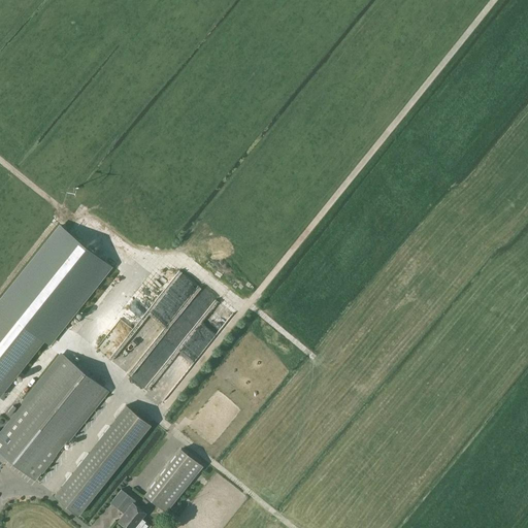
[(0,392),(43,338),(48,343),(111,265),(61,225),(0,301),(0,392)]
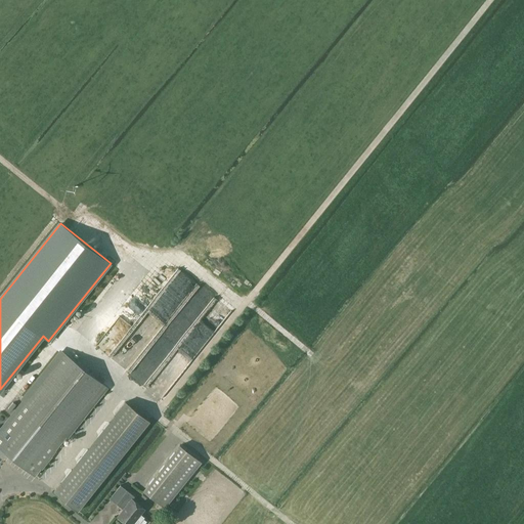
[(170,261),(125,301),(135,313),(181,273),(170,261)]
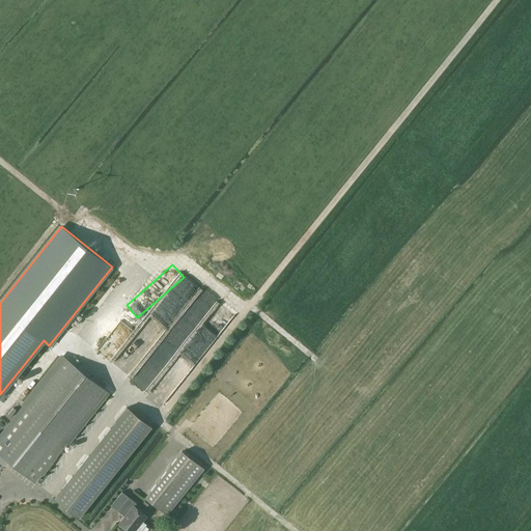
[(206,315),(219,302),(201,285),(189,300),(206,315)]
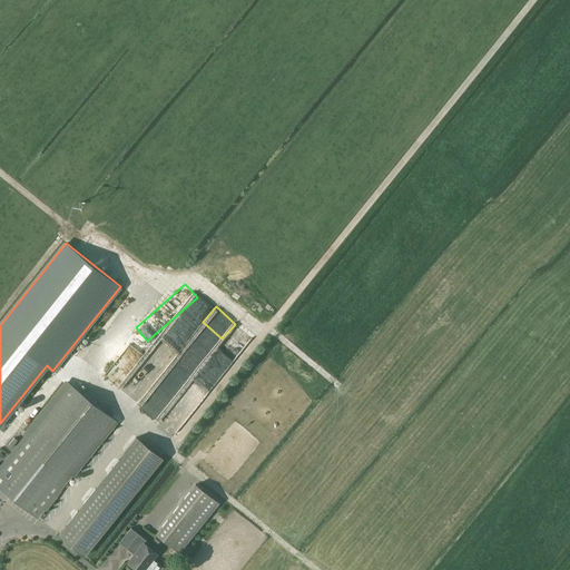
[(202,386),(214,390),(219,372),(207,367),(202,386)]
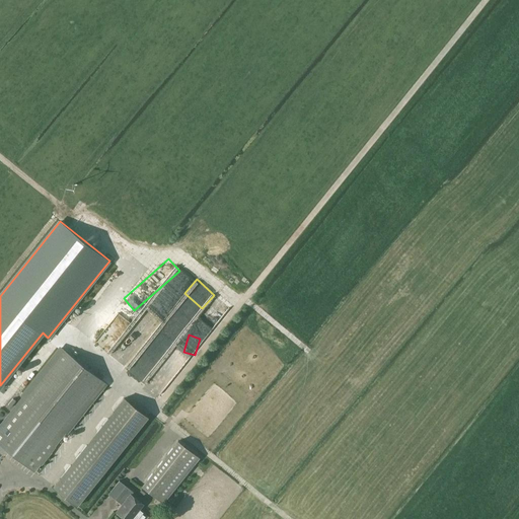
[(0,442),(35,471),(105,382),(62,348),(0,424),(0,442)]
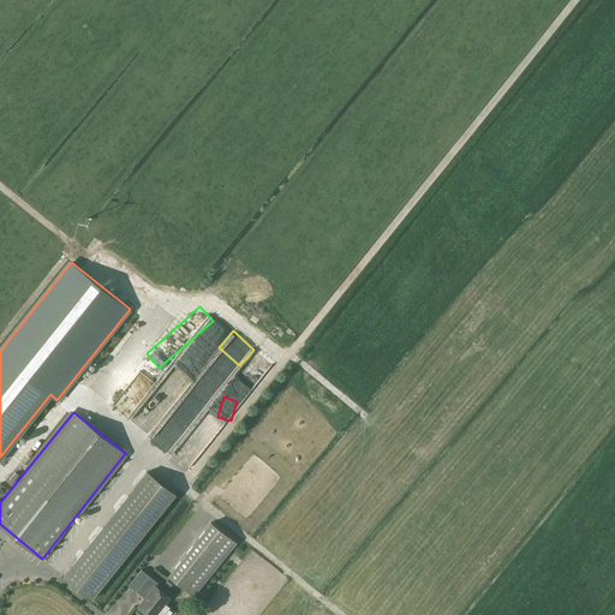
[(93,598),(175,494),(148,471),(64,575),(93,598)]
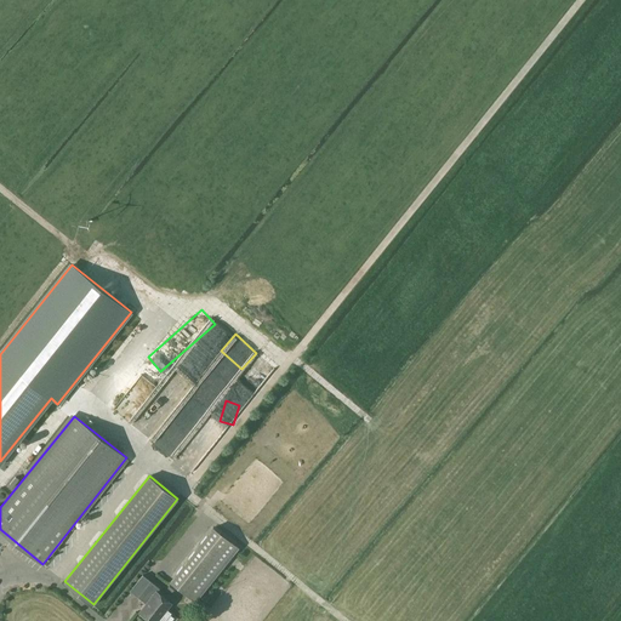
[(214,528),(171,581),(197,602),(239,548),(214,528)]
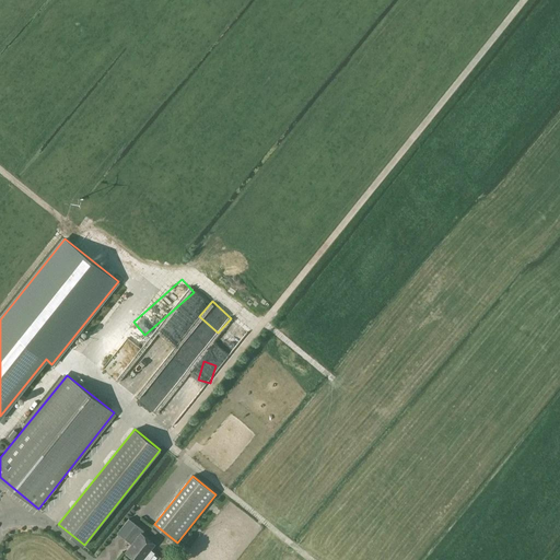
[(135,540),(126,551),(136,559),(148,559),(154,552),(151,549),(155,544),(142,534),(144,531),(137,524),(128,535),(135,540)]
